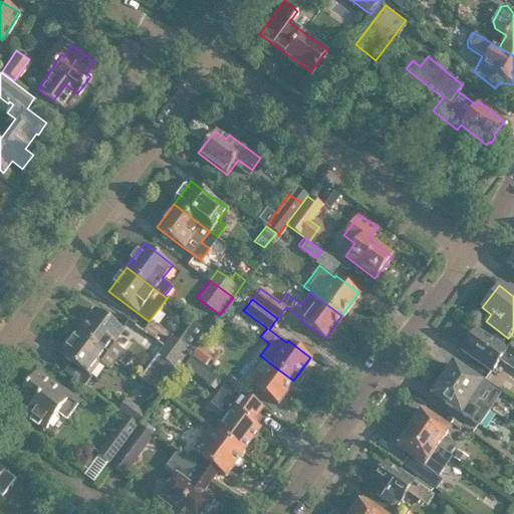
[(105,351),(113,357),(121,347),(113,341),(122,328),(95,308),(78,331),(105,351)]
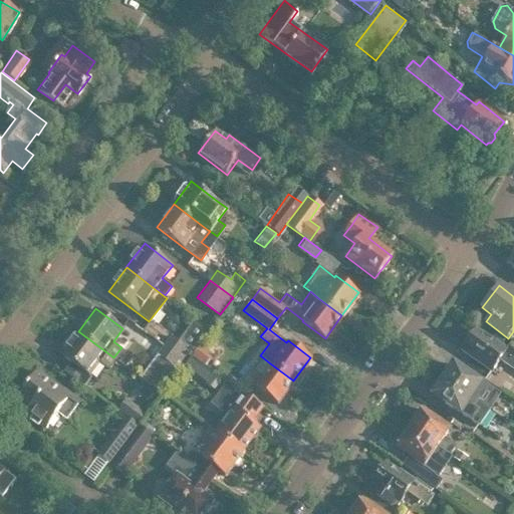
[(169,332),(161,342),(183,358),(205,326),(192,316),(177,336),(169,332)]
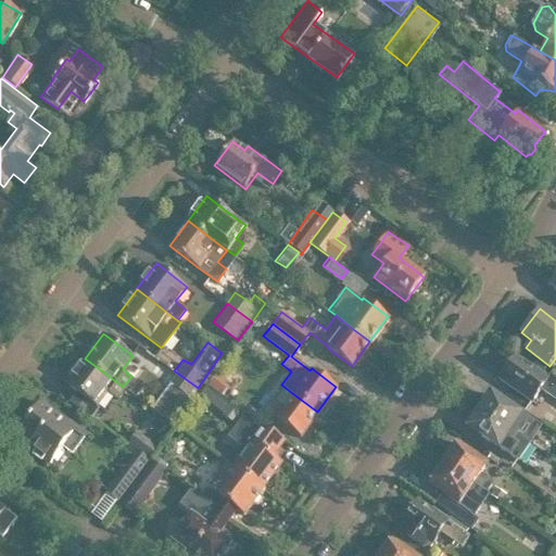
[(555,376),(551,373),(547,376),(533,365),(532,366),(516,355),(509,365),(507,363),(500,374),(502,375),(501,377),(532,400),(541,388),(554,396),(555,397),(555,376)]
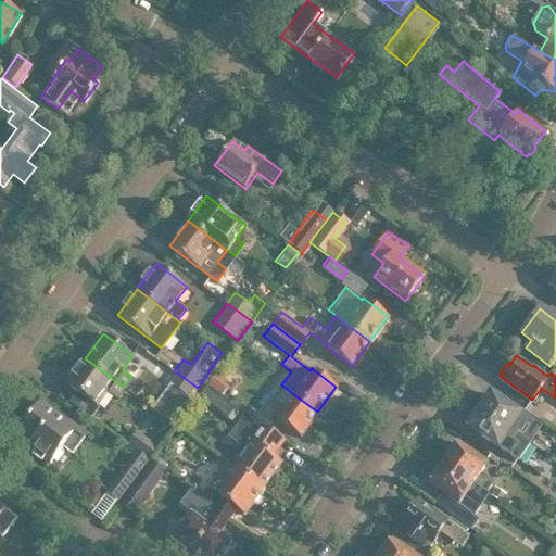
[(114,380),(85,358),(66,383),(96,405),(106,390),(115,397),(123,387),(114,380)]
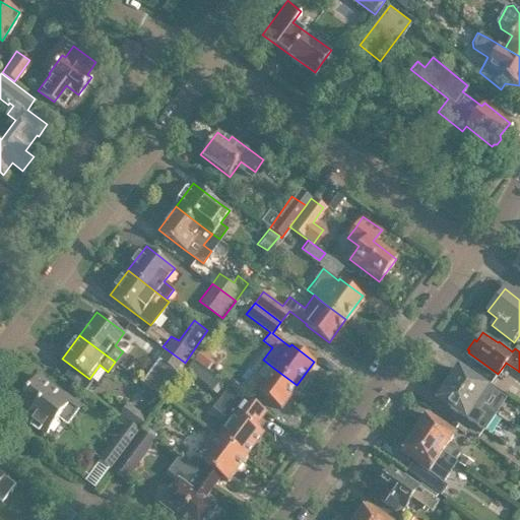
[(138,379),(155,391),(173,369),(181,374),(188,365),(185,363),(163,346),(138,379)]
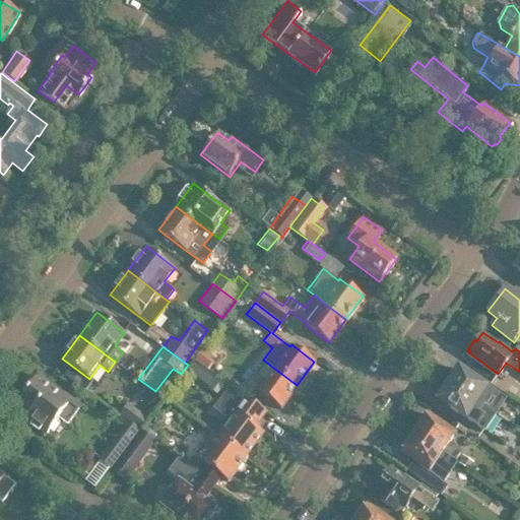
[(213,358),(200,347),(192,360),(205,369),(213,358)]
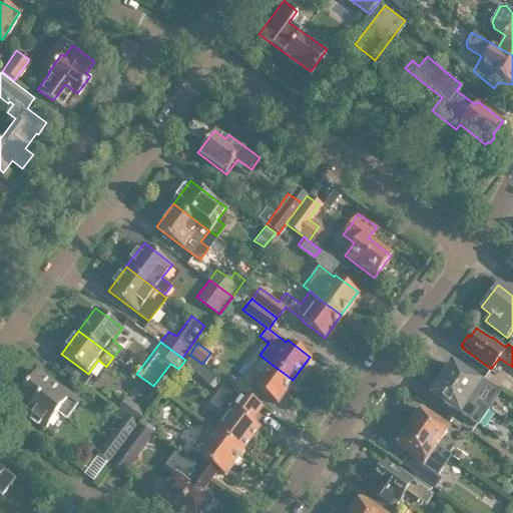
[(444,375),(443,376),(471,396),(487,407),(491,401),(497,393),(453,362),(450,366),(448,364),(441,373),(444,375)]
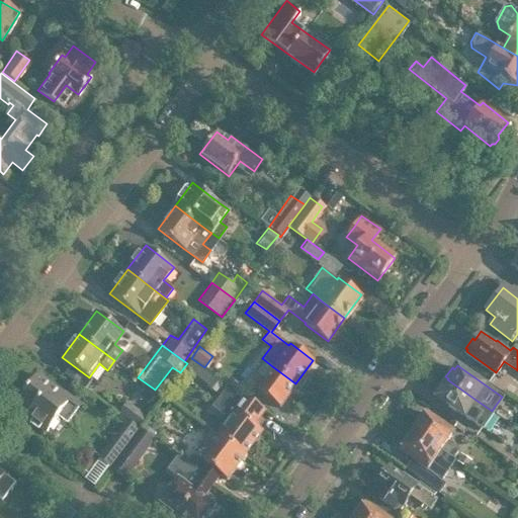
[(295,383),(272,366),(263,378),(253,371),(247,379),(257,387),(256,389),(279,406),(295,383)]
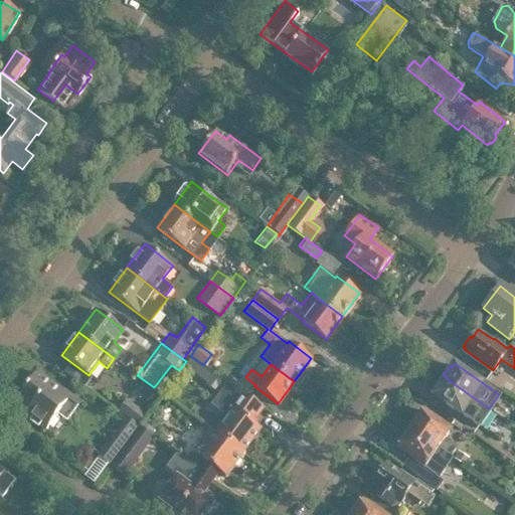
[(54,419),(72,396),(38,370),(19,395),(29,402),(24,410),(44,424),(50,416),(54,419)]
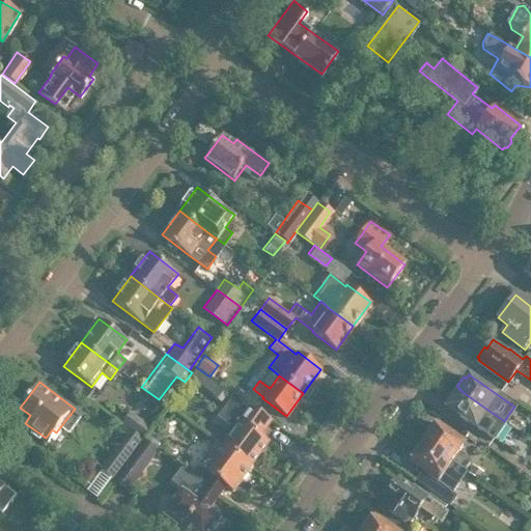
[(493,437),(503,422),(504,421),(487,410),(458,389),(457,390),(455,388),(448,397),(451,399),(447,406),(493,437)]
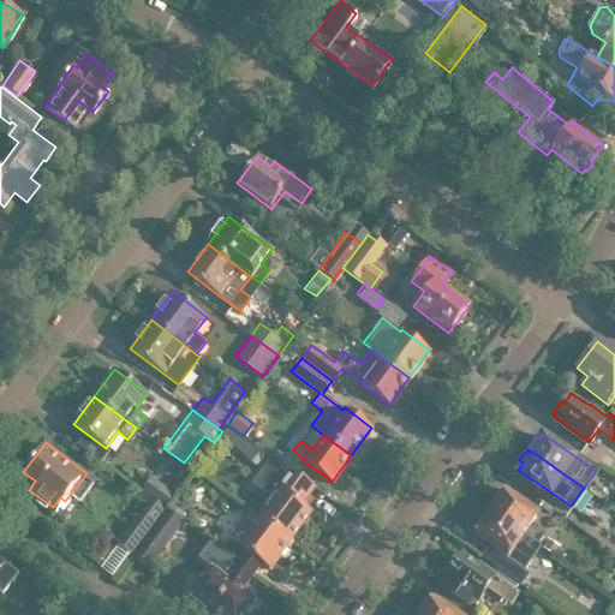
[(254,452),(248,460),(256,467),(263,458),(254,452)]
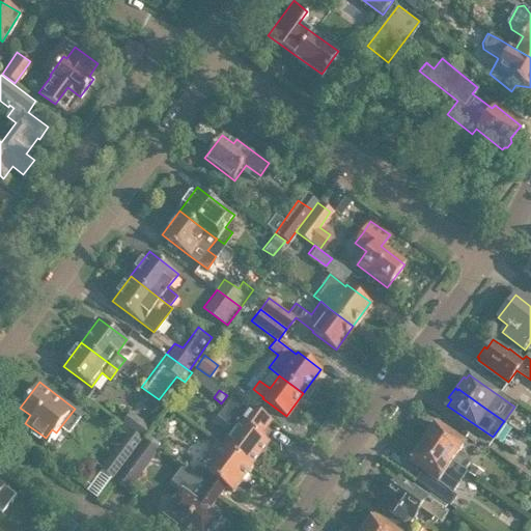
[(258,435),(270,420),(249,406),(246,409),(230,397),(225,403),(227,406),(220,417),(230,425),(220,439),(219,438),(217,441),(222,445),(249,465),(268,441),(258,435)]
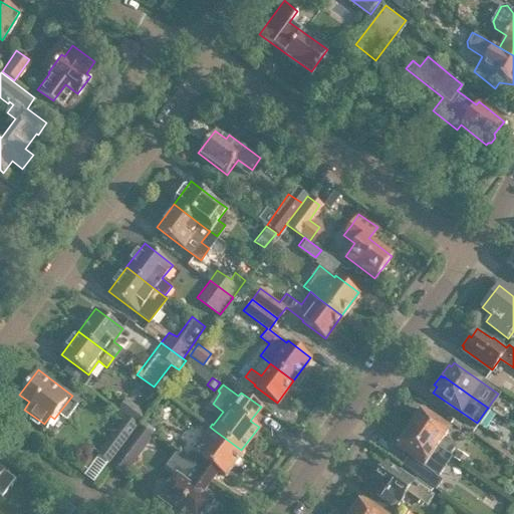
[(153,389),(148,386),(143,386),(139,391),(140,396),(145,400),(150,399),(154,395),(153,389)]
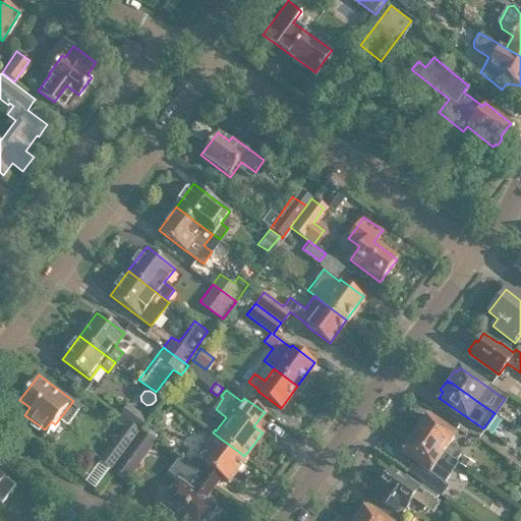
[(118,413),(132,422),(139,412),(125,402),(118,413)]
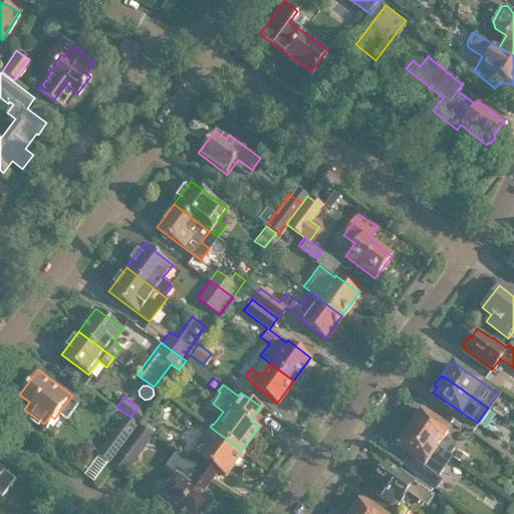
[(409,428),(448,455),(454,447),(442,438),(449,428),(422,409),(421,411),(419,410),(412,419),(414,420),(409,428)]
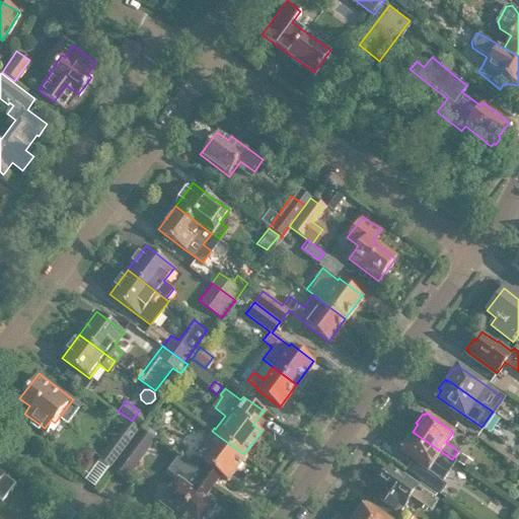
[(151,437),(152,438),(155,432),(145,425),(142,430),(151,437)]
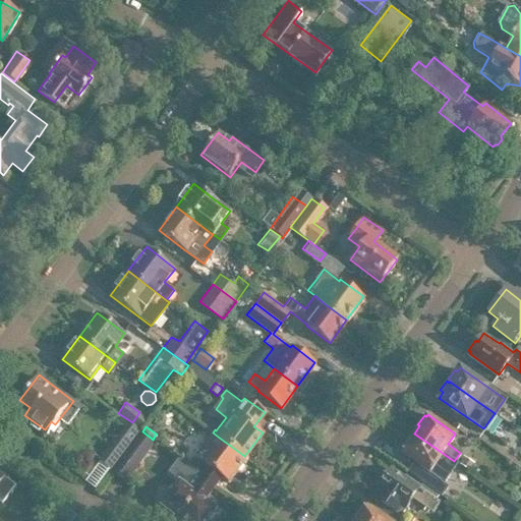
[(112,469),(111,469),(123,478),(124,477),(123,477),(152,439),(142,431),(140,430),(113,469),(112,469)]
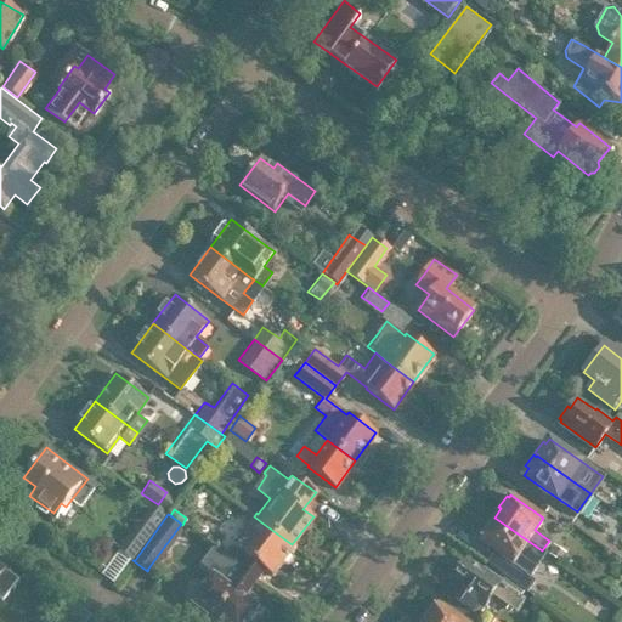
[(519,584),(542,550),(495,518),(488,527),(486,525),(479,536),(481,538),(479,541),(505,558),(497,570),(519,584)]
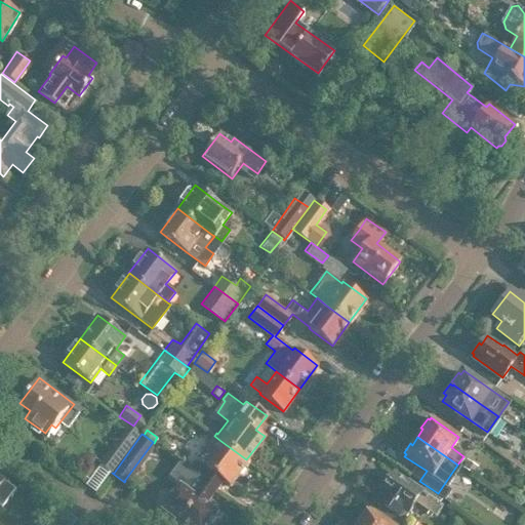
[(109,469),(125,448),(113,440),(98,460),(109,469)]
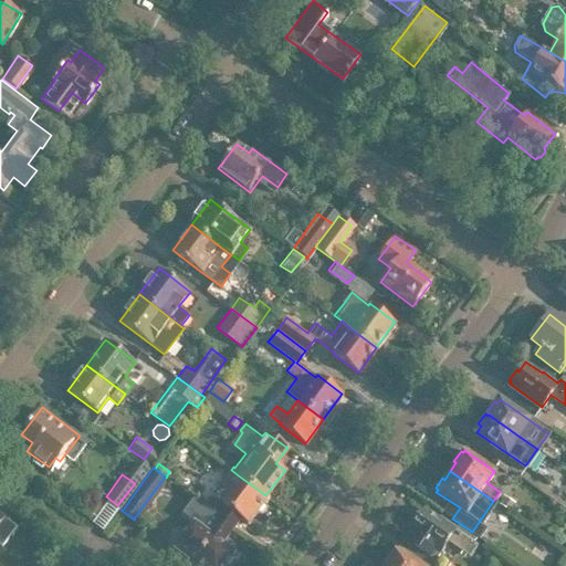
[(265,495),(237,474),(217,500),(210,495),(205,504),(206,505),(233,525),(240,516),(247,521),(265,495)]
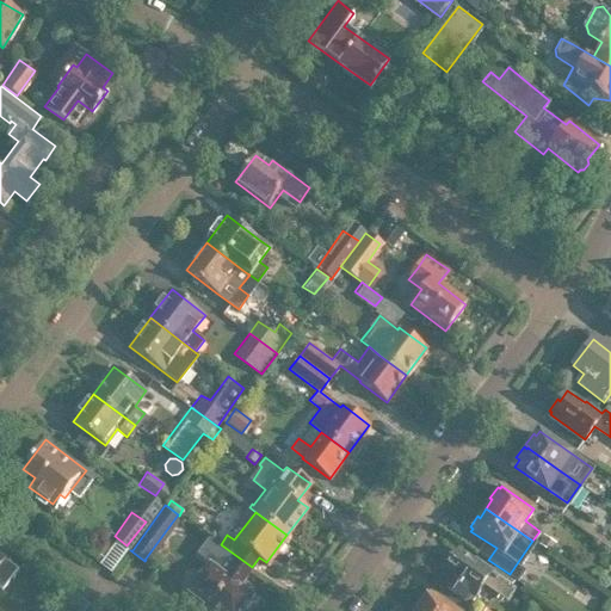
[(554,542),(543,534),(537,543),(548,550),(554,542)]
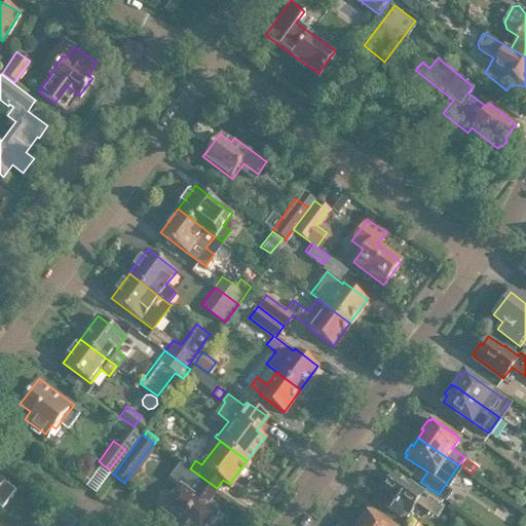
[(159,509),(182,525),(208,525),(219,511),(207,501),(217,488),(191,470),(182,483),(179,482),(159,509)]
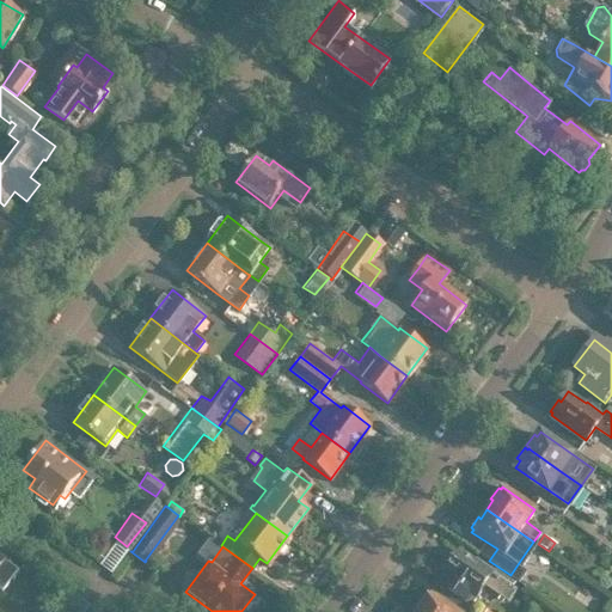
[(450,580),(444,588),(469,605),(483,585),(503,600),(514,587),(460,550),(442,575),(450,580)]
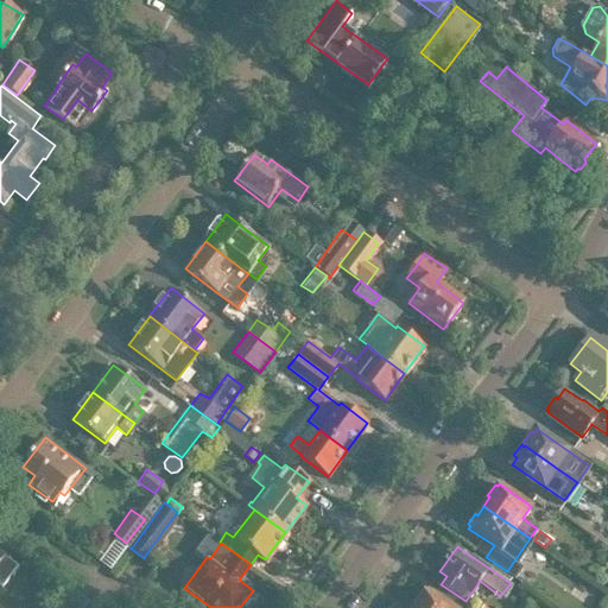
[(0,583),(2,586),(18,565),(0,552),(0,583)]
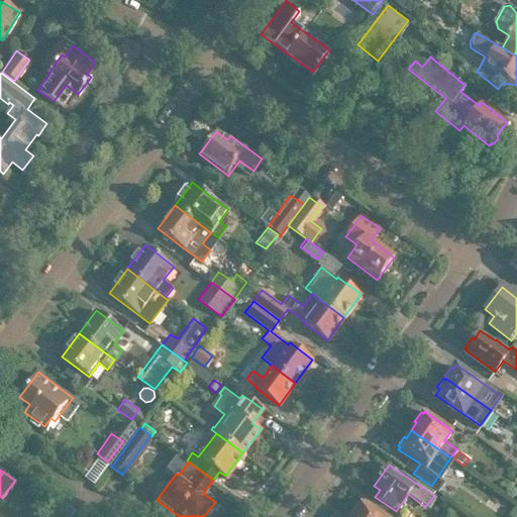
[(386,516),(363,501),(362,502),(360,500),(353,510),(355,511),(350,516),(386,516)]
